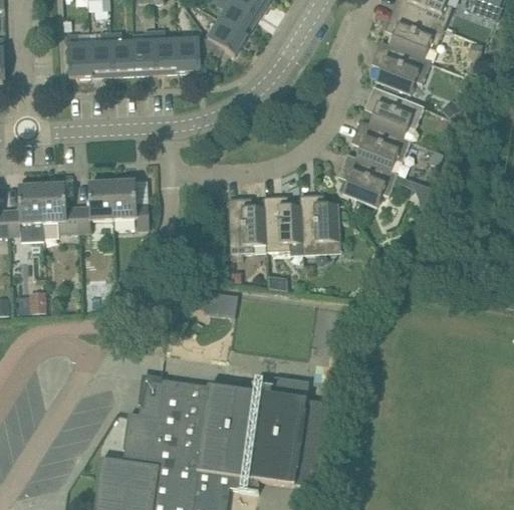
[(247,36),(258,18),(229,0),(220,0),(218,4),(226,10),(220,20),(247,36)]
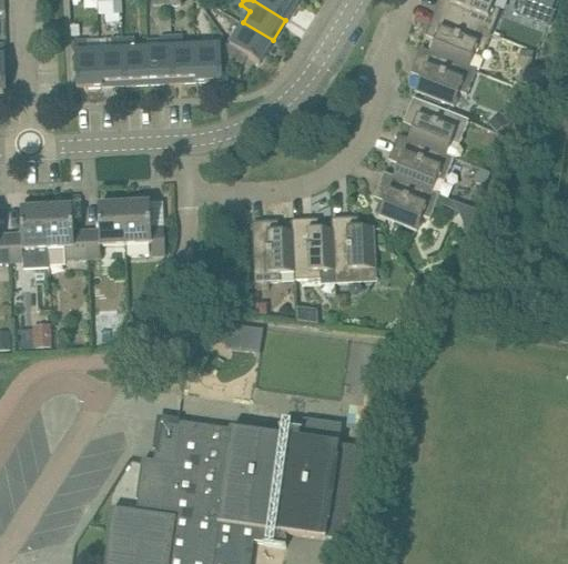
[(253,0),(285,20),(297,0),(253,0)]
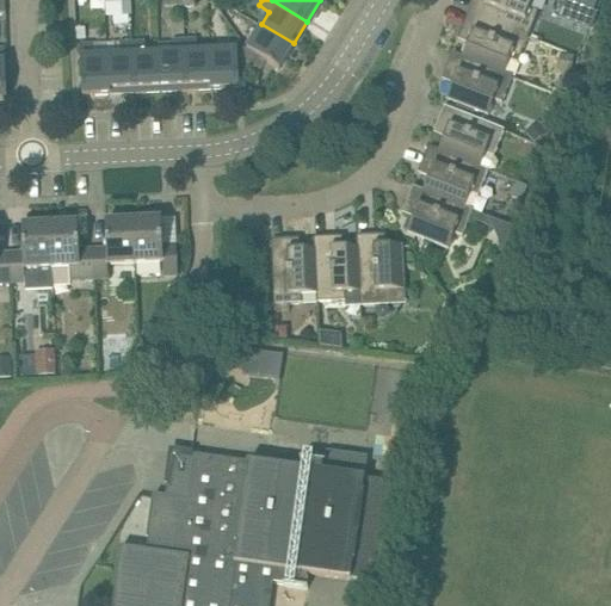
[(471,0),(468,10),(528,35),(538,8),(530,5),(532,0),(471,0)]
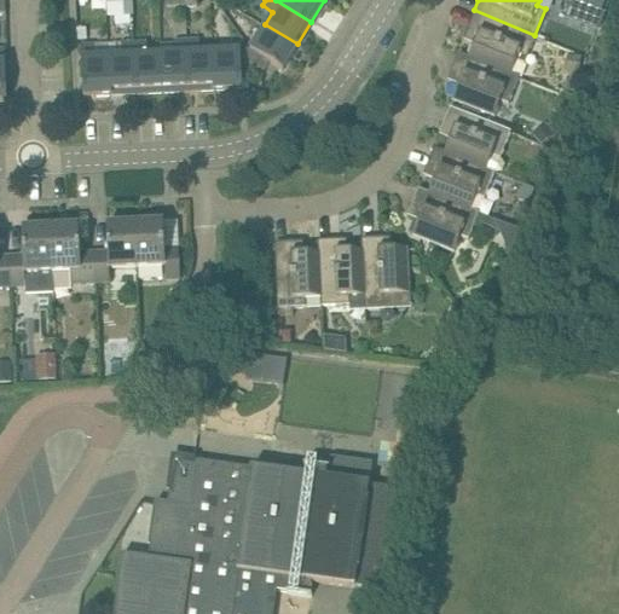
[(583,0),(582,3),(600,10),(603,0),(583,0)]
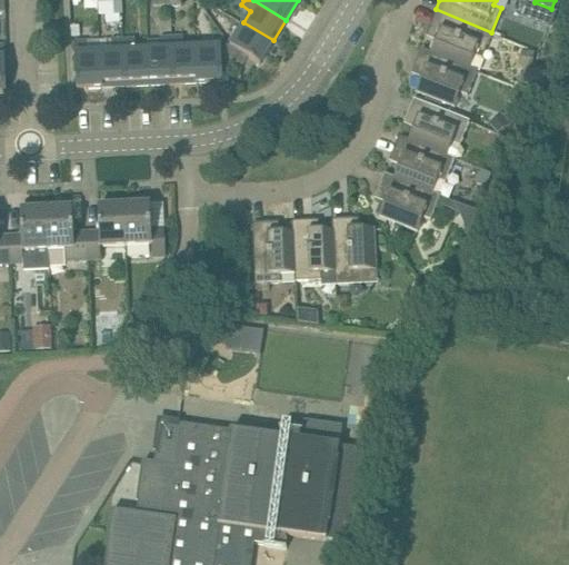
[(437,37),(431,50),(470,66),(476,52),(482,56),(491,32),(436,9),(427,33),(437,37)]
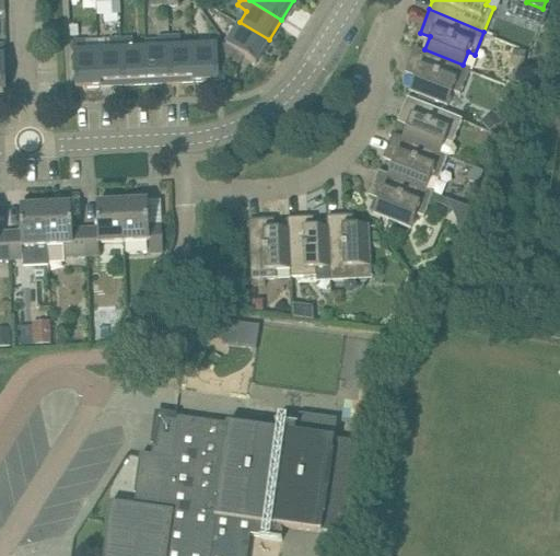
[(79,33),(78,22),(70,22),(70,34),(79,33)]
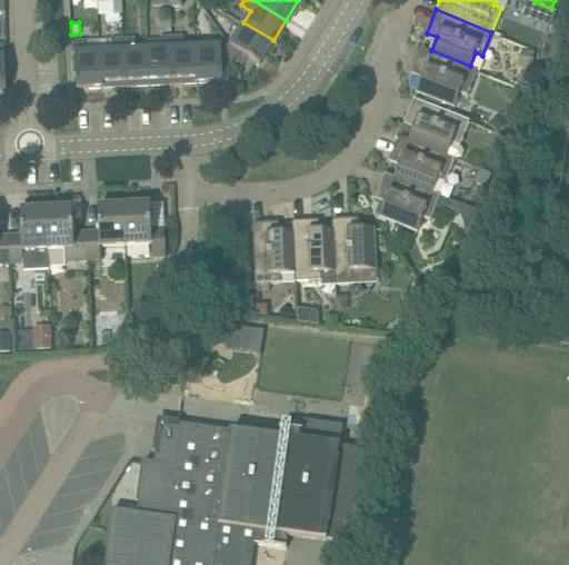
[(243,22),(231,42),(243,61),(248,53),(260,61),(273,40),(243,22)]
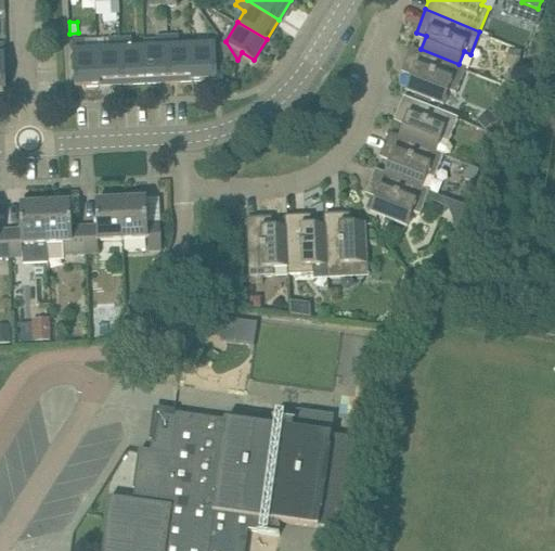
[(146,80),(170,79),(168,33),(143,34),(144,45),(146,80)]
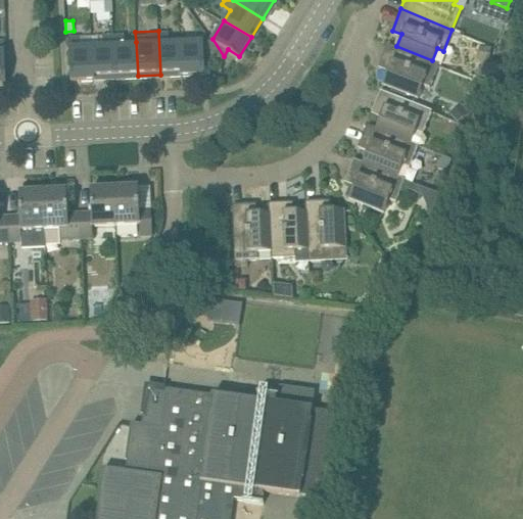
[(160,75),(183,74),(181,40),(169,40),(169,31),(158,31),(160,75)]
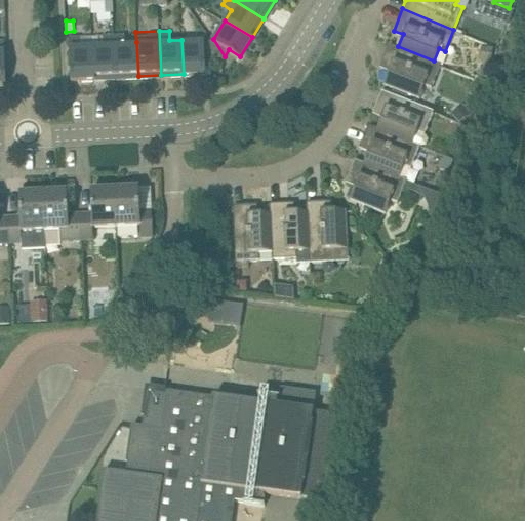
[(116,77),(114,33),(104,33),(91,34),(93,78),(116,77)]
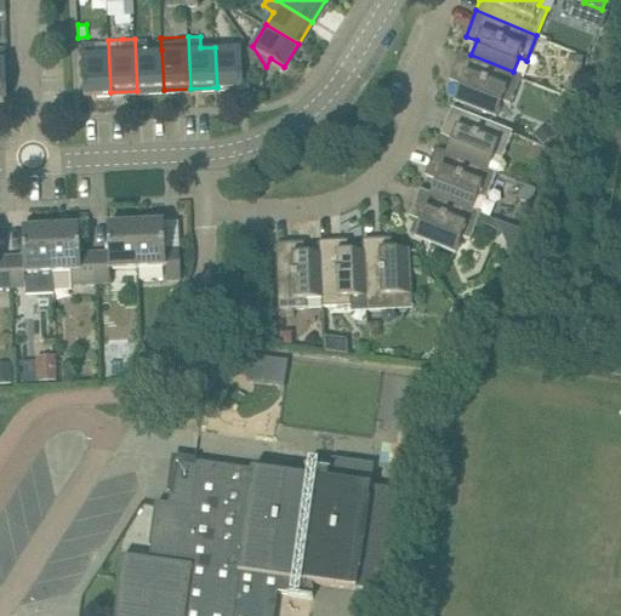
[(161,50),(149,50),(148,39),(135,39),(137,91),(164,90),(161,50)]
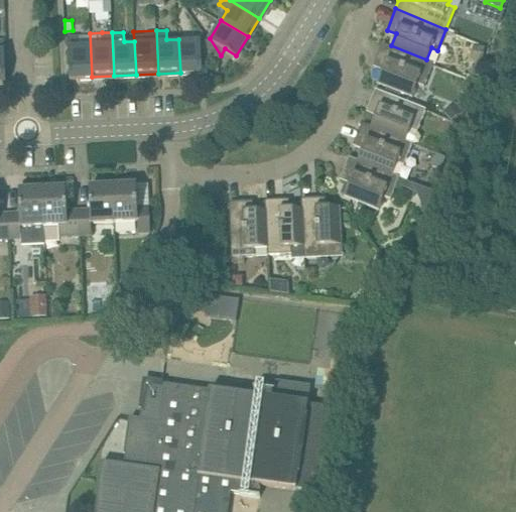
[(70,78),(92,77),(90,33),(68,34),(70,78)]
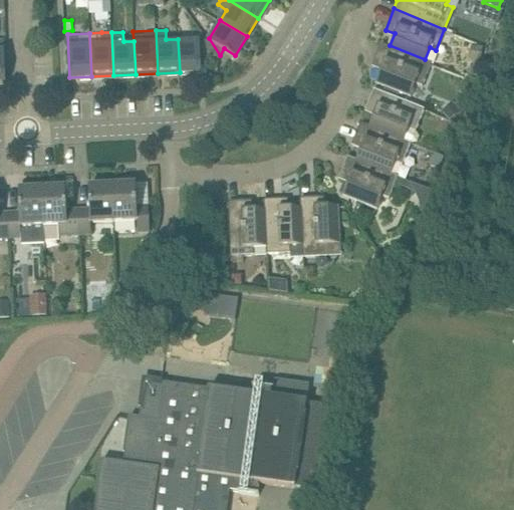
[(201,56),(220,55),(209,38),(178,39),(180,72),(201,71),(201,56)]
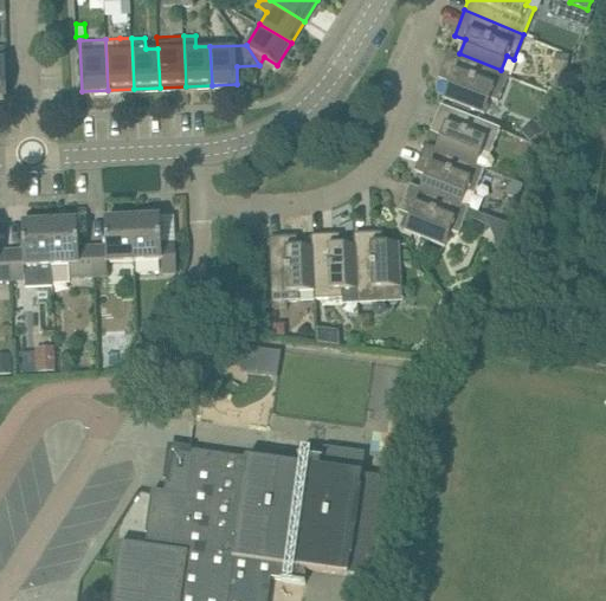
[(508,72),(501,70),(459,53),(449,49),(439,75),(449,79),(443,94),(484,110),(490,96),(498,98),(508,72)]
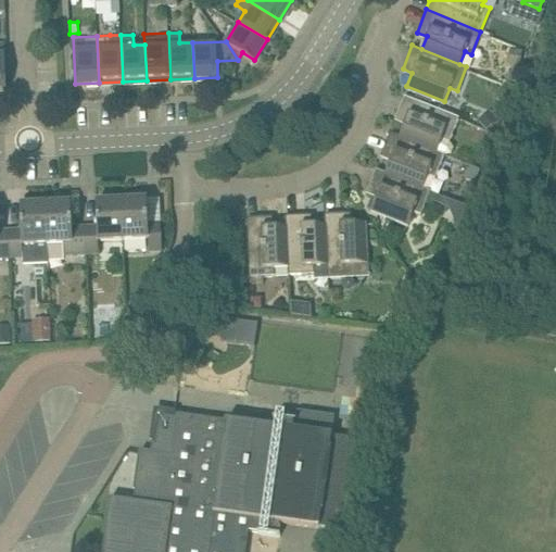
[(514,46),(508,60),(520,64),(526,50),(514,46)]
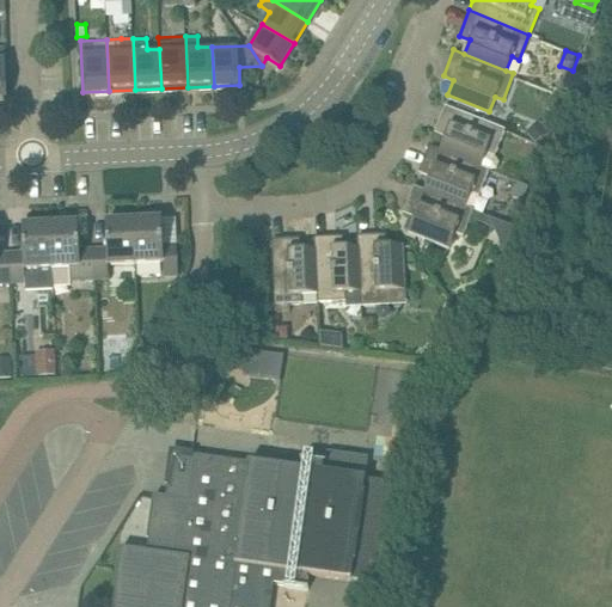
[(442,148),(489,167),(497,166),(500,159),(495,153),(506,127),(445,103),(435,129),(447,135),(442,148)]
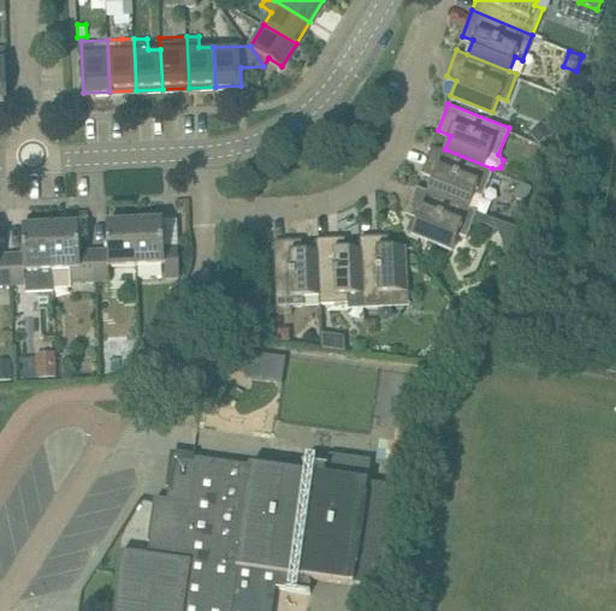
[(543,118),(528,129),(539,142),(552,130),(543,118)]
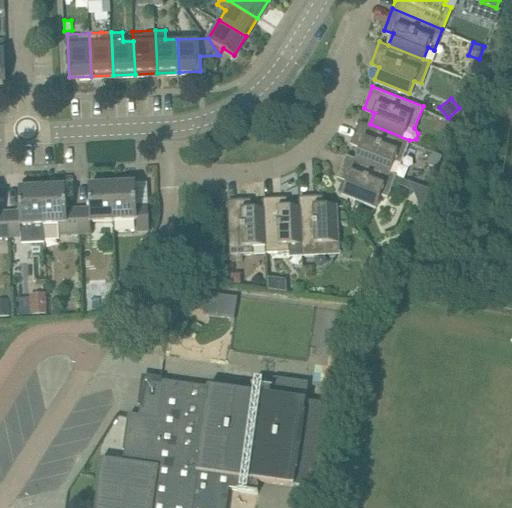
[(361,146),(357,157),(357,158),(390,171),(394,159),(401,162),(409,140),(370,124),(359,120),(351,142),(361,146)]
